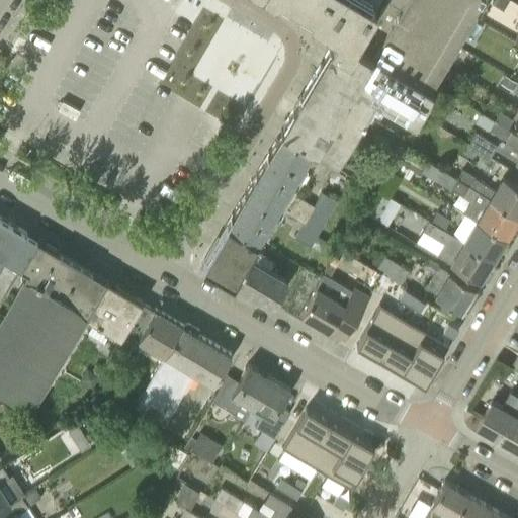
[(277,0),(326,28),(341,0),(277,0)]
